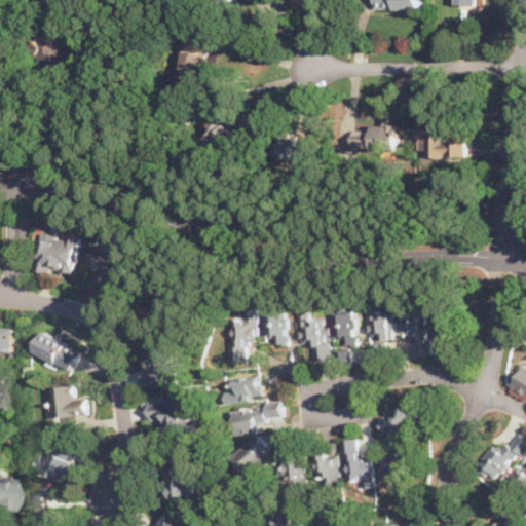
[(376,0),(376,9),(423,9),(423,0),(376,0)]
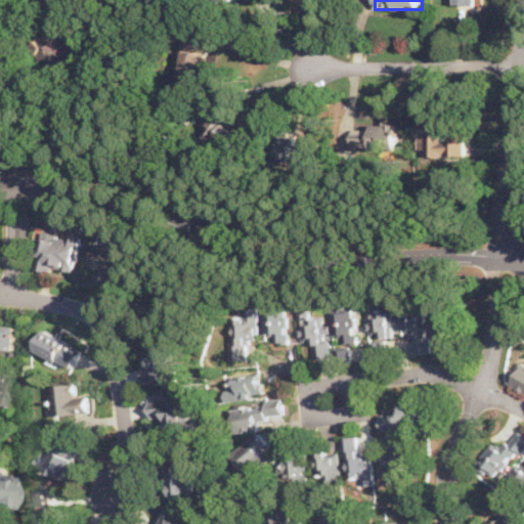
[(44,30),(35,48),(68,66),(78,47),(44,30)]
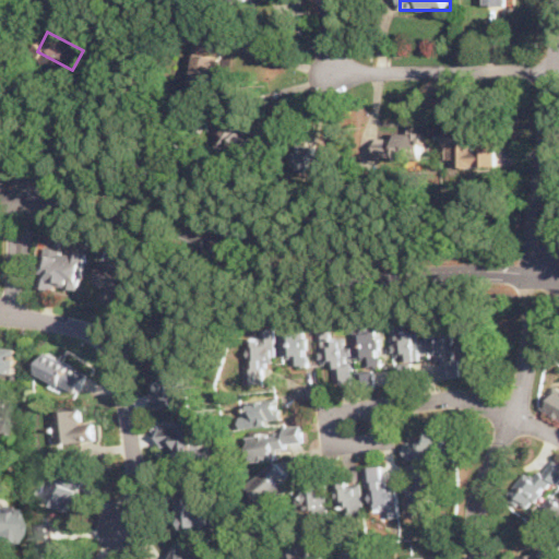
[(192,90),(215,93),(221,55),(198,51),(192,90)]
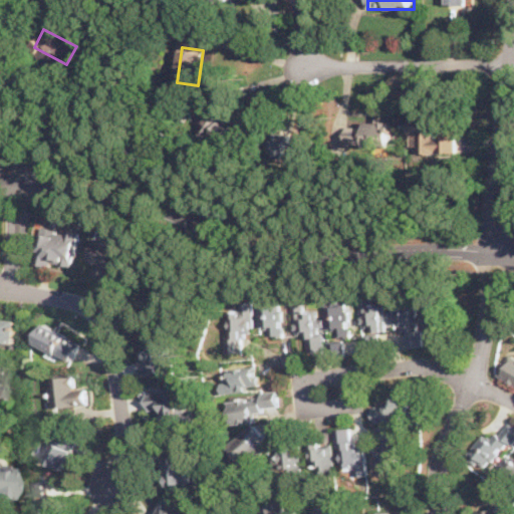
[(197,134),(239,148),(248,121),(207,106),(197,134)]
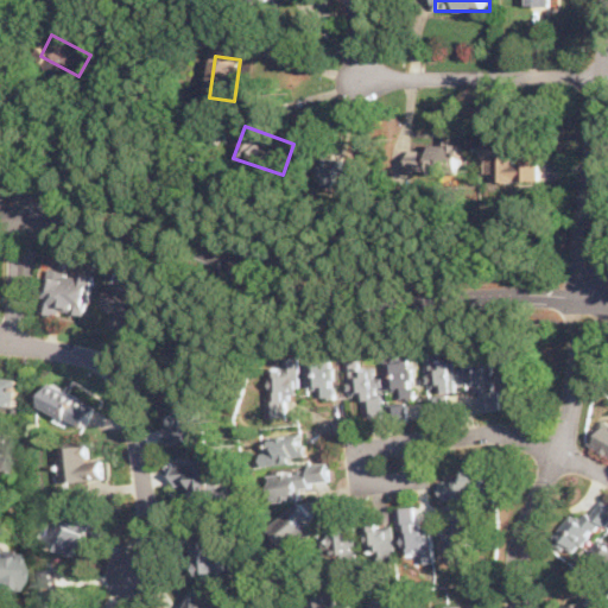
[(531,162),(523,162),(521,137),(485,138),(486,181),(532,178),(531,162)]
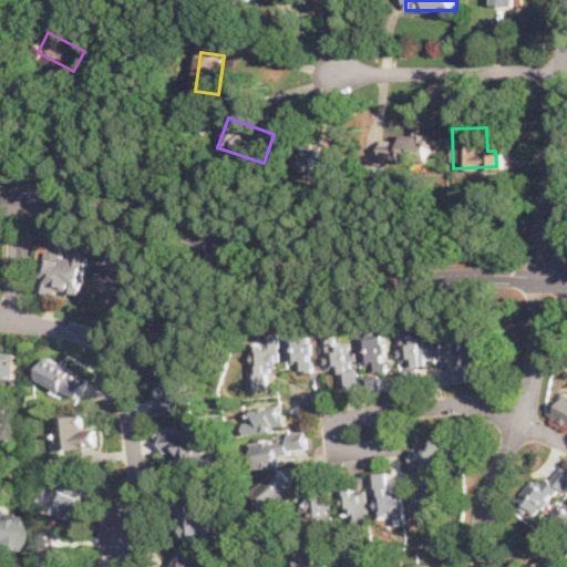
[(382,160),(432,160),(432,134),(382,134),(382,160)]
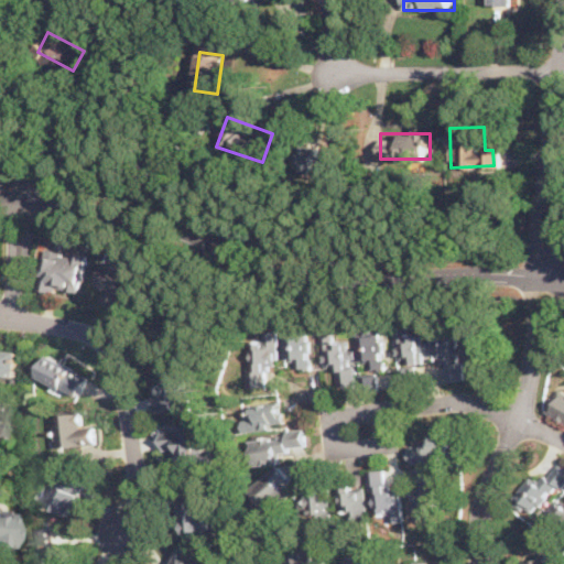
[(347,149),(300,142),(295,170),(343,176),(347,149)]
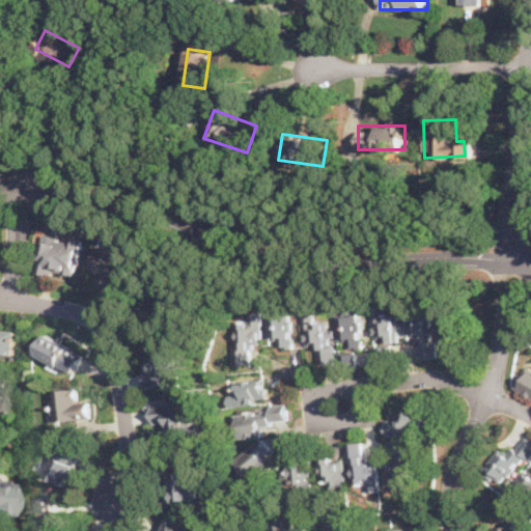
[(82,244),(45,238),(39,271),(76,277),(82,244)]
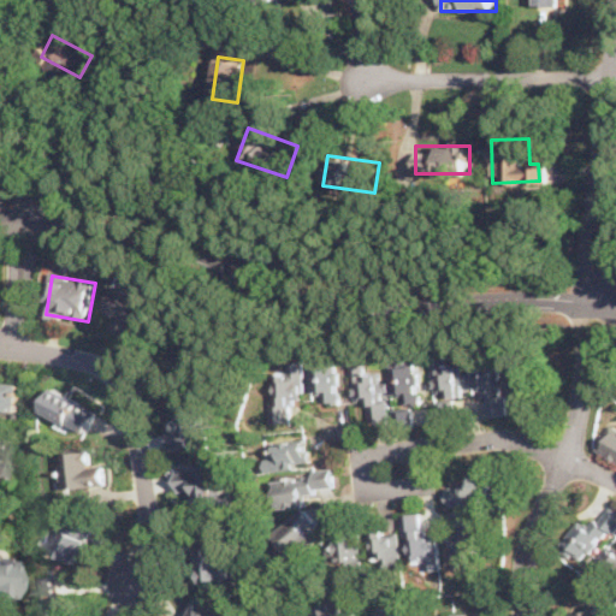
[(150,336),(164,319),(152,309),(138,326),(150,336)]
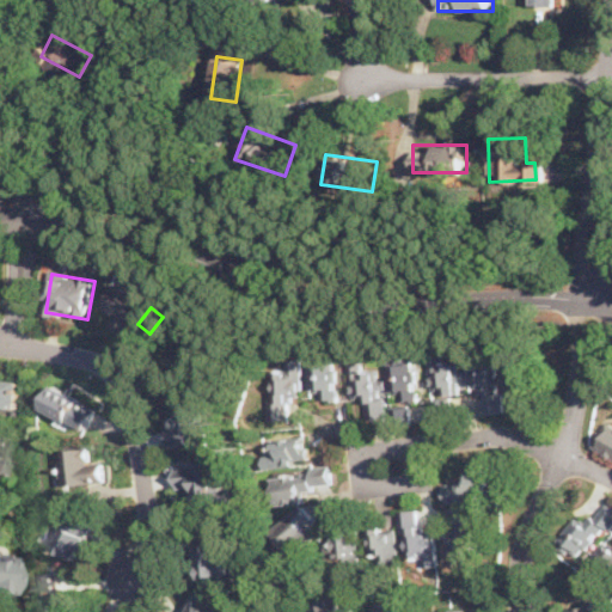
[(495,352),(465,355),(469,387),(482,386),(484,412),(501,411),(495,352)]
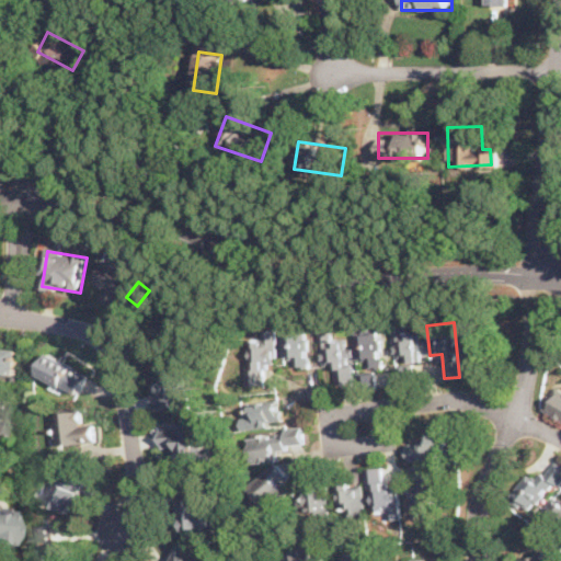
[(493,362),(487,322),(460,327),(465,358),(476,357),(478,365),(493,362)]
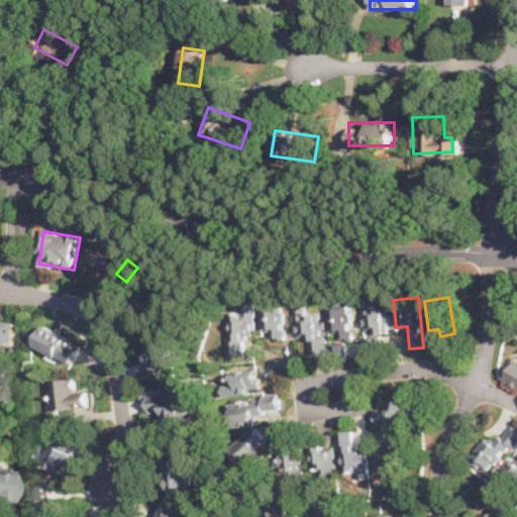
[(274,337),(286,336),(281,298),(259,301),(263,330),(273,329),(274,337)]
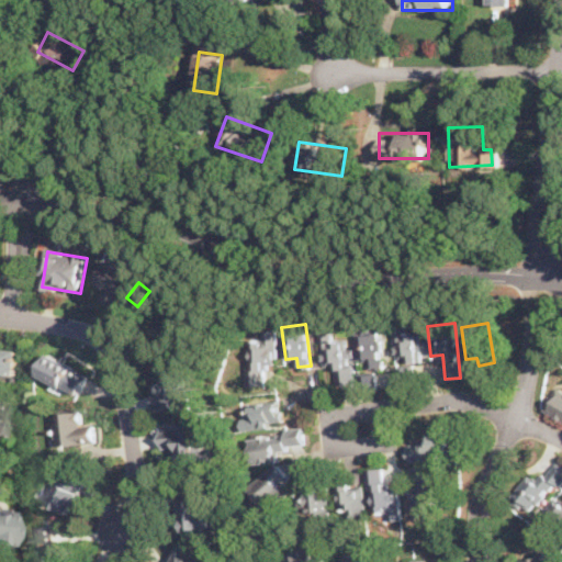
[(400,382),(417,380),(415,361),(423,360),(419,334),(407,335),(406,325),(394,327),(400,382)]
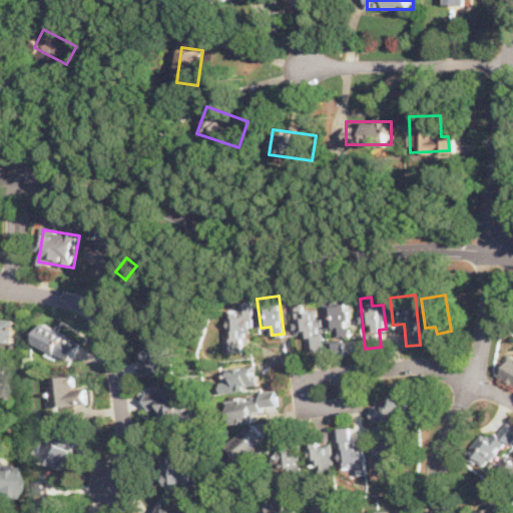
[(252,331),(251,301),(240,301),(240,312),(227,312),(227,351),(243,351),(242,331),(252,331)]
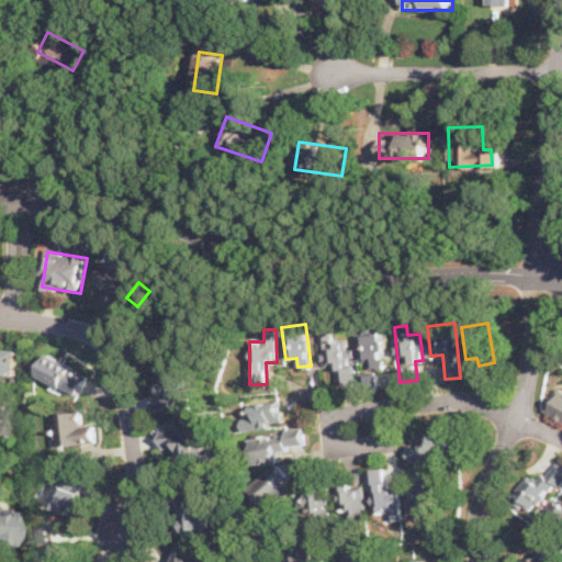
[(323,362),(336,361),(338,385),(358,383),(357,370),(382,368),(378,333),(351,335),(352,340),(333,343),(332,333),(319,334),(323,362)]
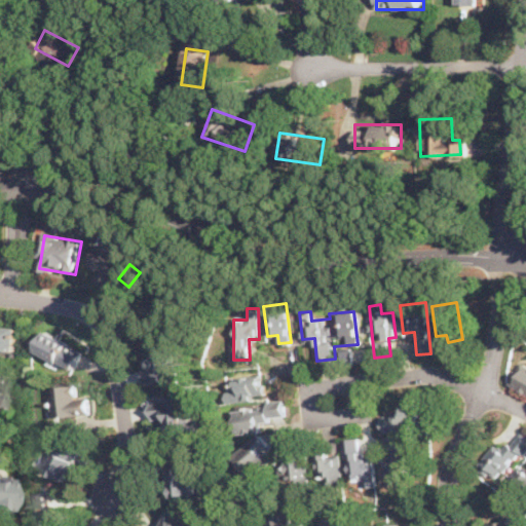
[(0,325),(0,347),(16,348),(17,326),(0,325)]
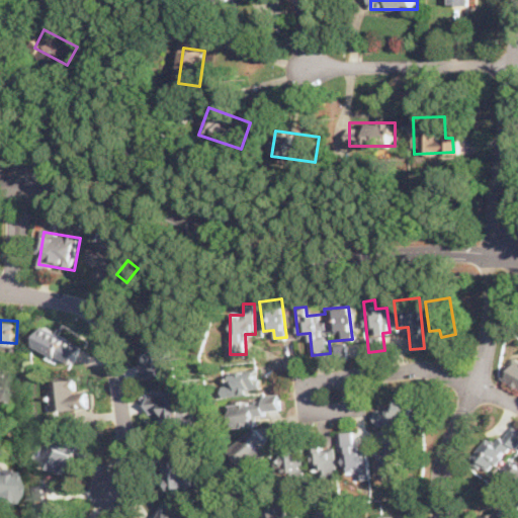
[(36,345),(76,363),(85,344),(46,325),(36,345)]
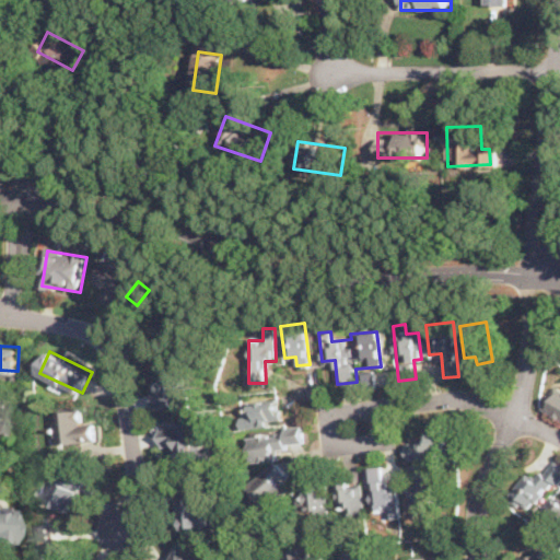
[(195,406),(188,363),(156,368),(162,410),(195,406)]
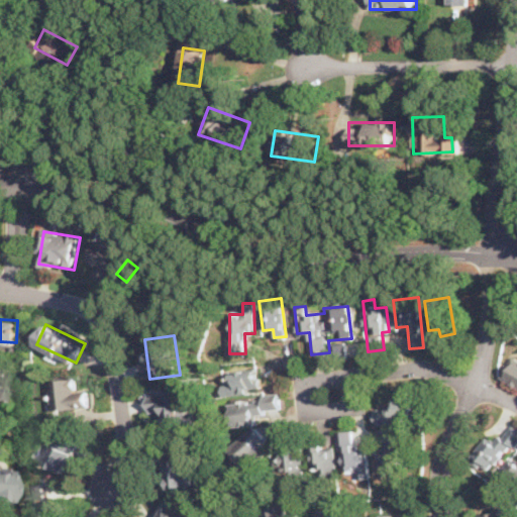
[(331,342),(332,357),(348,355),(346,340),(331,342)]
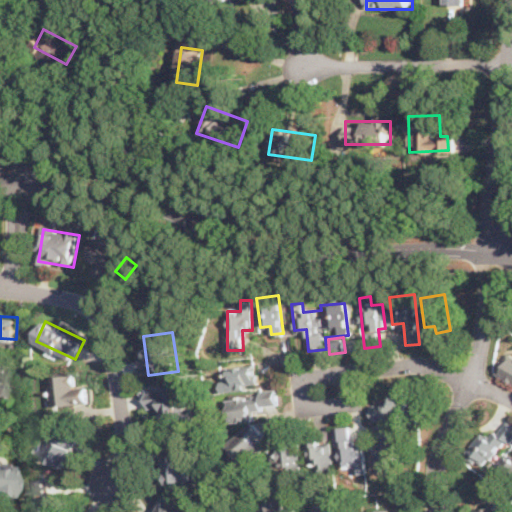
[(511,352),(508,350),(495,372),(511,381),(511,352)]
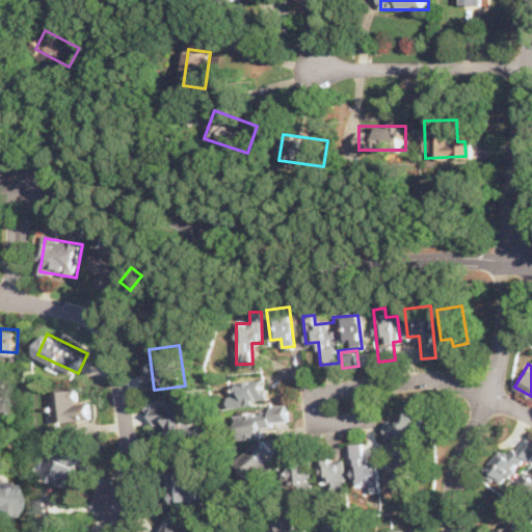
[(264,379),(236,383),(238,396),(230,397),(232,406),(267,402),(264,379)]
